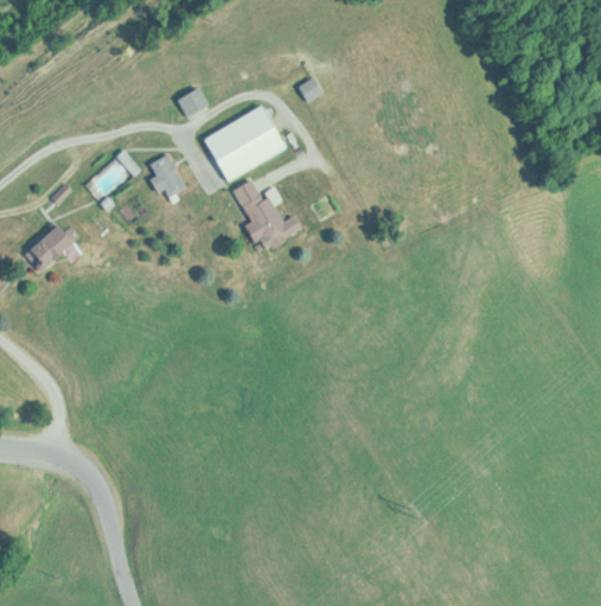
[(320,93),(312,78),(299,87),(307,101),(320,93)]
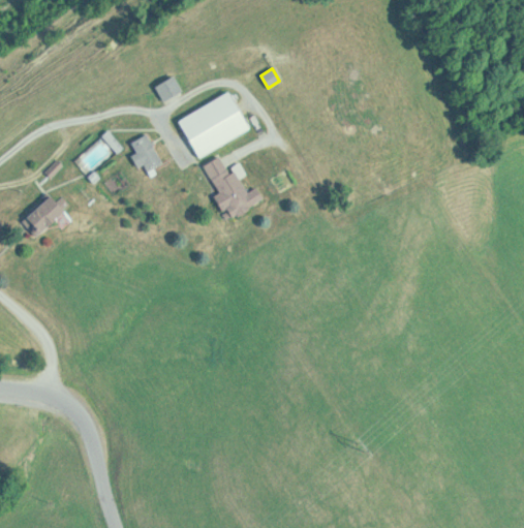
[(182,91),(173,75),(155,87),(164,102),(182,91)]
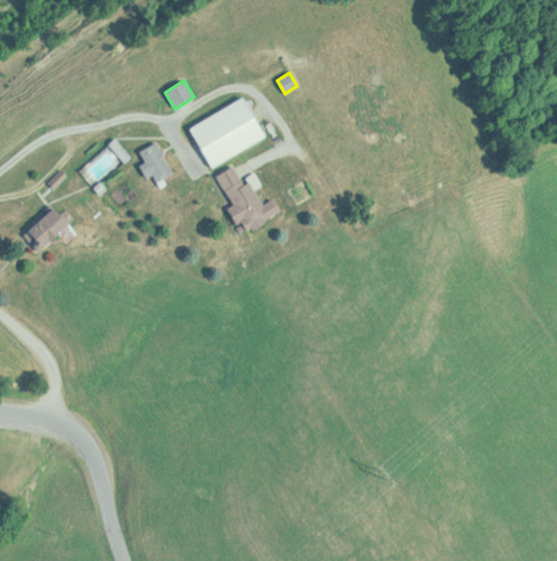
[(190,126),(210,166),(266,139),(246,99),(190,126)]
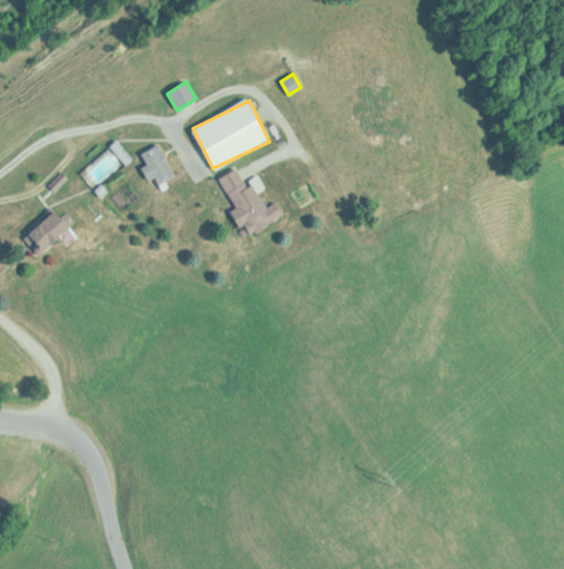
[(141,169),(147,182),(155,178),(157,186),(174,179),(160,145),(140,153),(146,167),(141,169)]
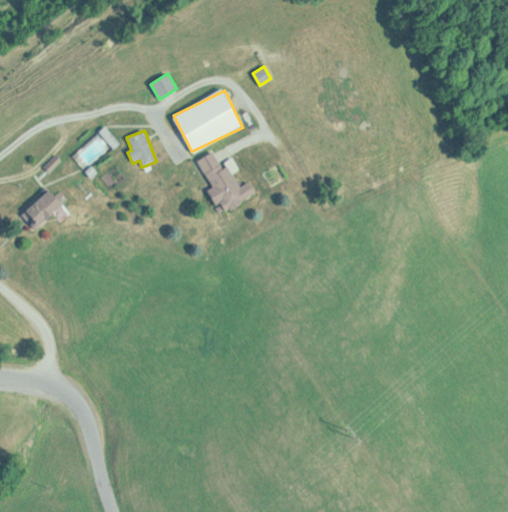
[(195,161),(212,186),(207,190),(221,213),(256,192),(248,181),(239,186),(228,167),(224,170),(211,150),(195,161)]
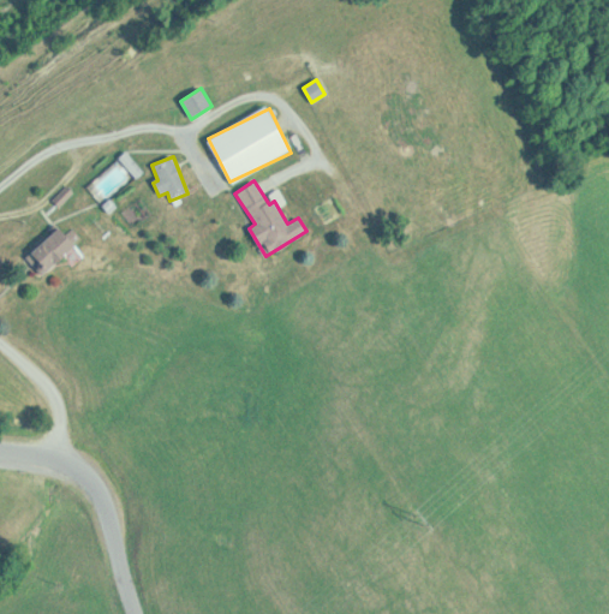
[(42,275),(77,248),(61,227),(25,255),(42,275)]
